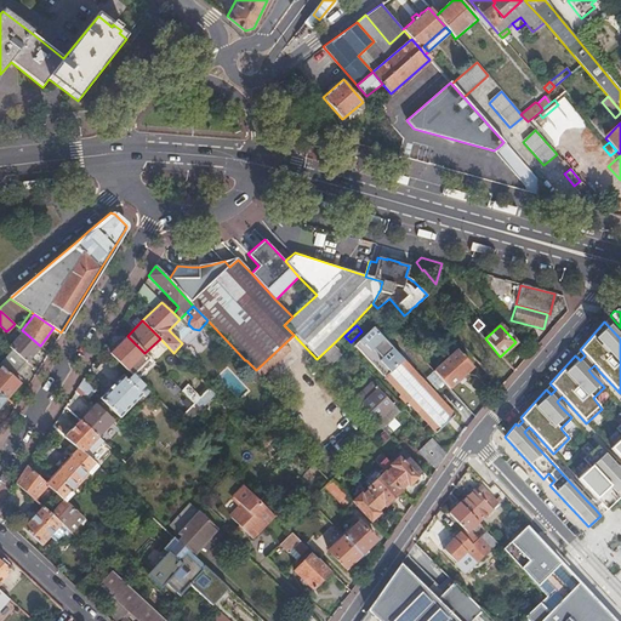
[(374,328),(354,345),(400,394),(399,397),(405,404),(408,402),(437,433),(455,415),(374,328)]
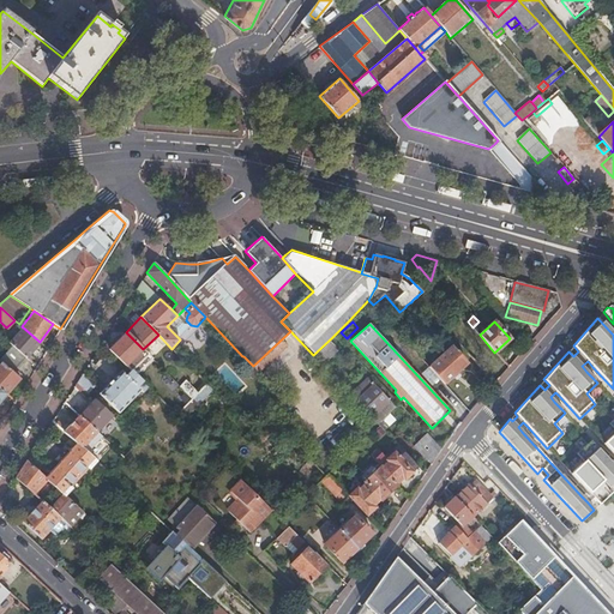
[(40,342),(22,326),(8,342),(13,345),(26,357),(40,342)]
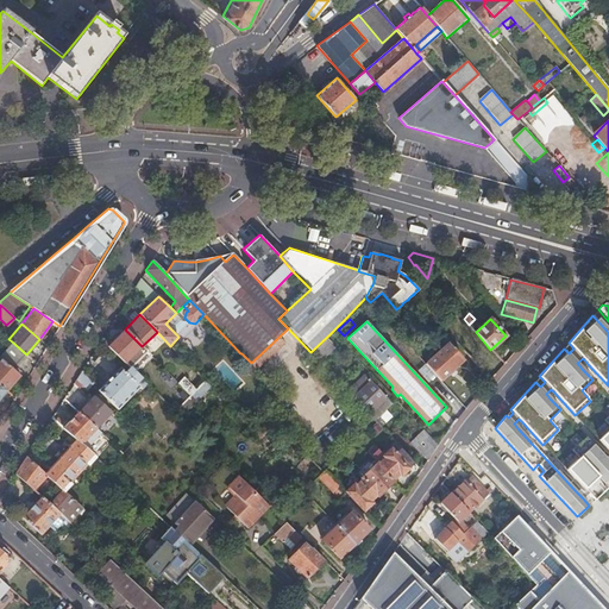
[(125,330),(108,346),(125,363),(139,350),(142,352),(145,350),(142,346),(125,330)]
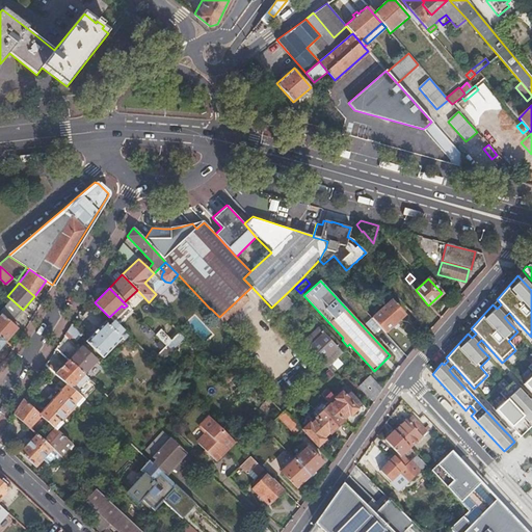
[(289,301),(295,296),(291,291),(285,297),(289,301)]
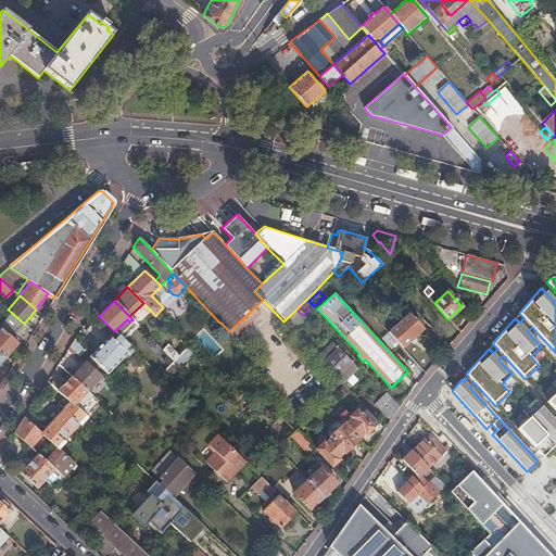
[(298,311),(285,323),(291,330),(304,318),(302,315),(298,311)]
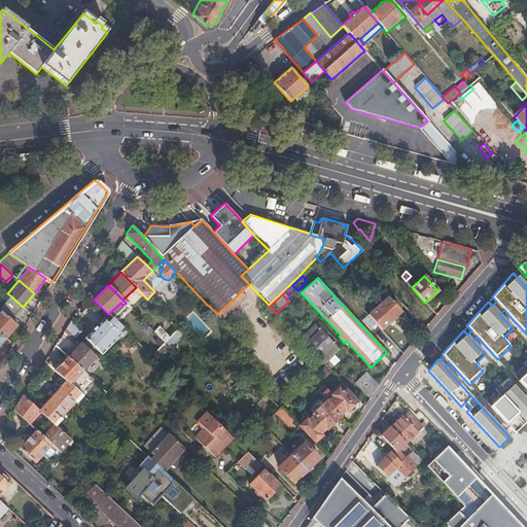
[(0,332),(6,339),(18,325),(11,320),(23,307),(11,296),(2,307),(4,309),(0,313),(0,332)]
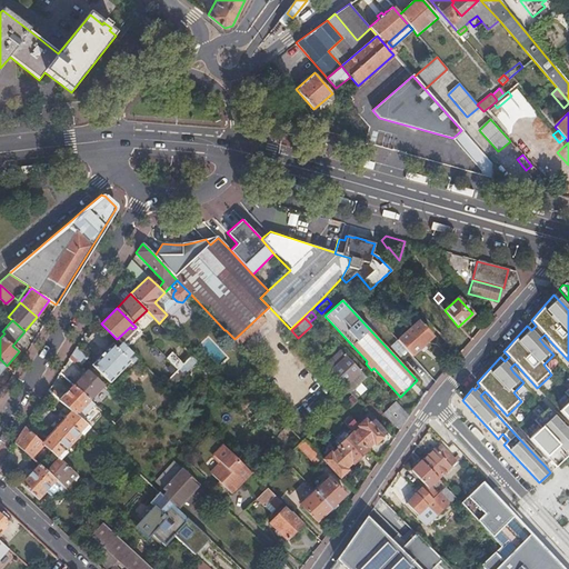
[(397,340),(411,356),(432,337),(418,321),(397,340)]
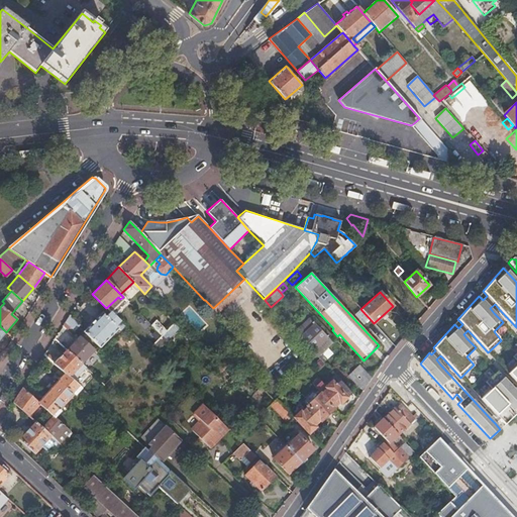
[(490,308),(494,313),(499,309),(495,304),(490,308)]
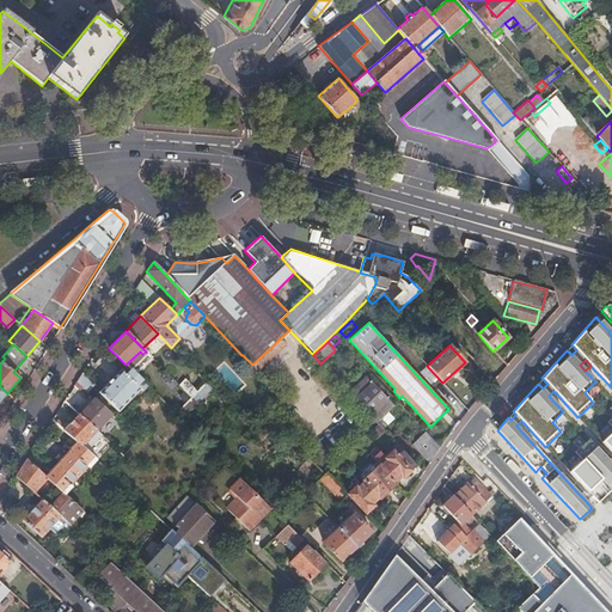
[(472,372),(487,389),(494,380),(479,365),(472,372)]
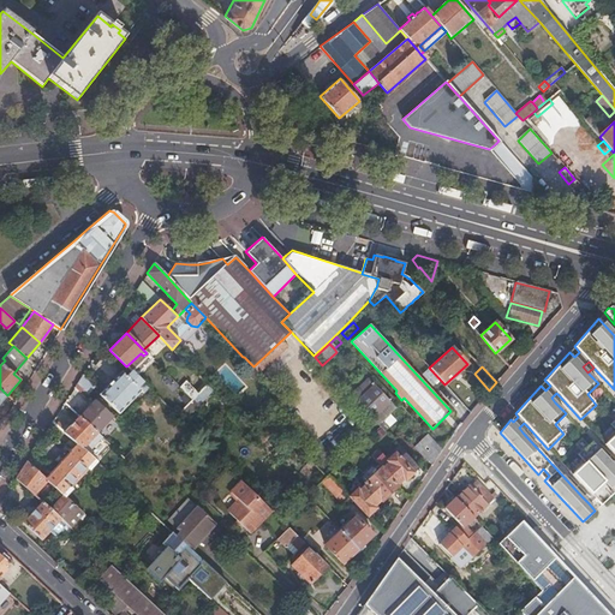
[(121,371),(100,394),(119,413),(141,390),(143,392),(148,387),(131,370),(126,376),(121,371)]
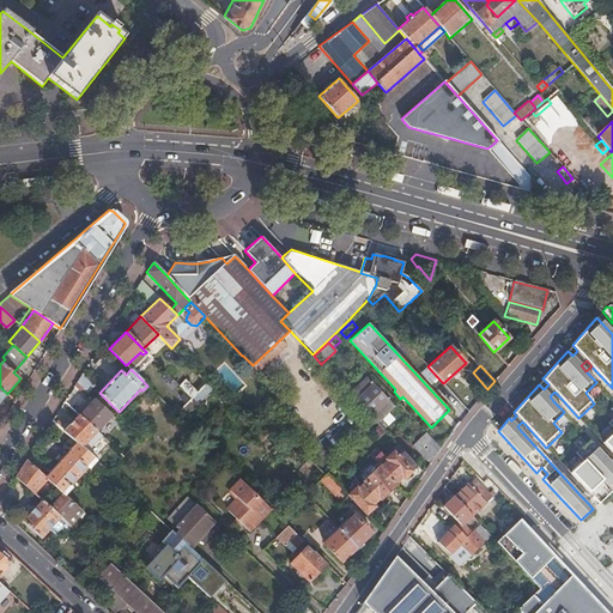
[(77,382),(89,393),(95,386),(82,375),(77,382)]
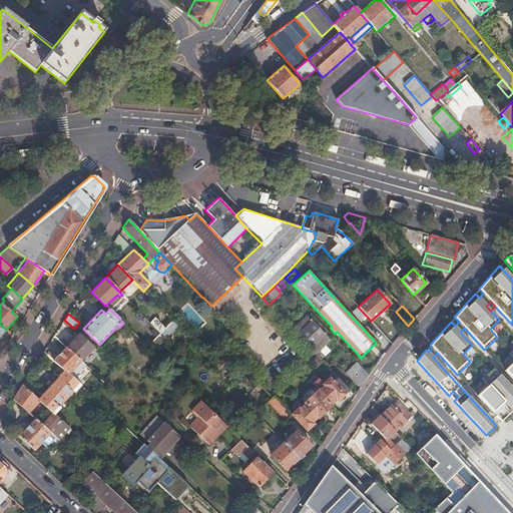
[(293,330),(321,360),(330,351),(325,346),(331,341),(308,316),(293,330)]
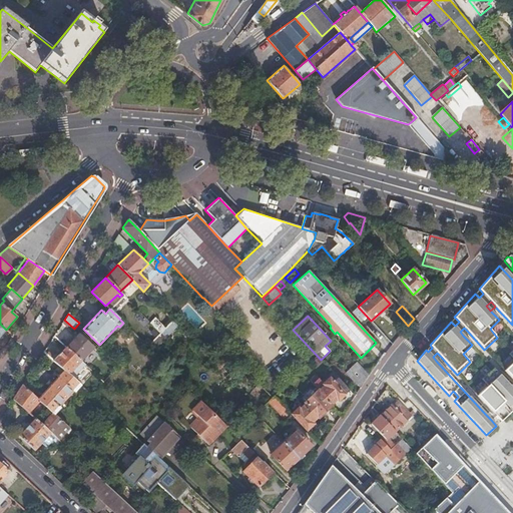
[(156,329),(160,333),(172,321),(168,317),(156,329)]
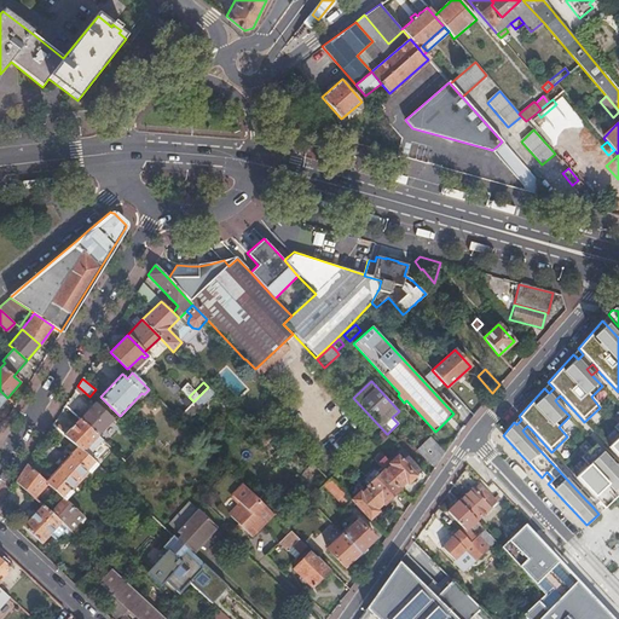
[(208,387),(194,401),(192,403),(198,409),(214,393),(208,387)]
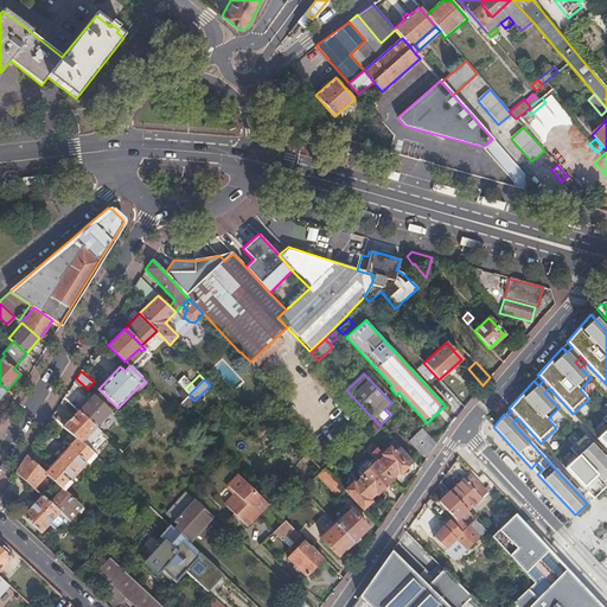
[(112,411),(94,395),(78,411),(96,428),(112,411)]
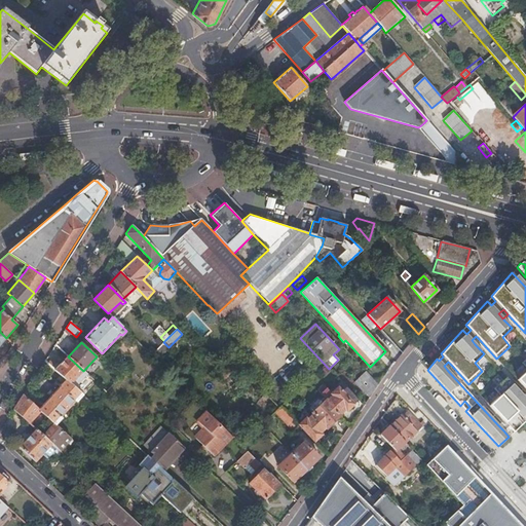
[(151,346),(146,351),(151,355),(155,350),(151,346)]
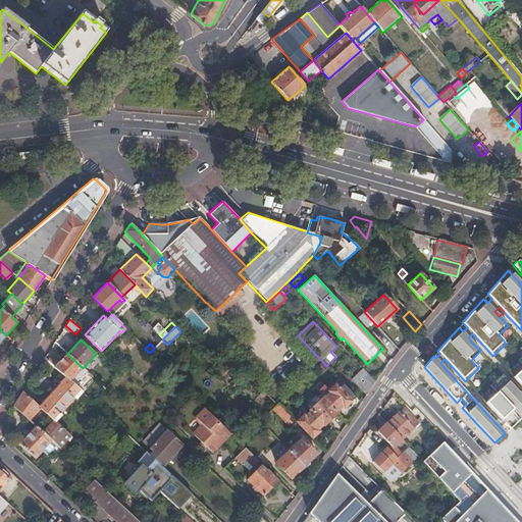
[(221,373),(235,360),(226,352),(213,365),(221,373)]
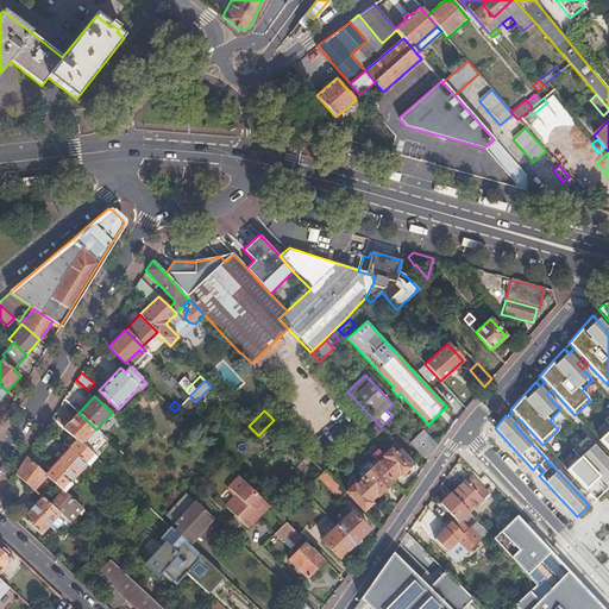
[(76,440),(89,452),(94,447),(90,441),(88,439),(96,429),(79,413),(63,429),(76,440)]
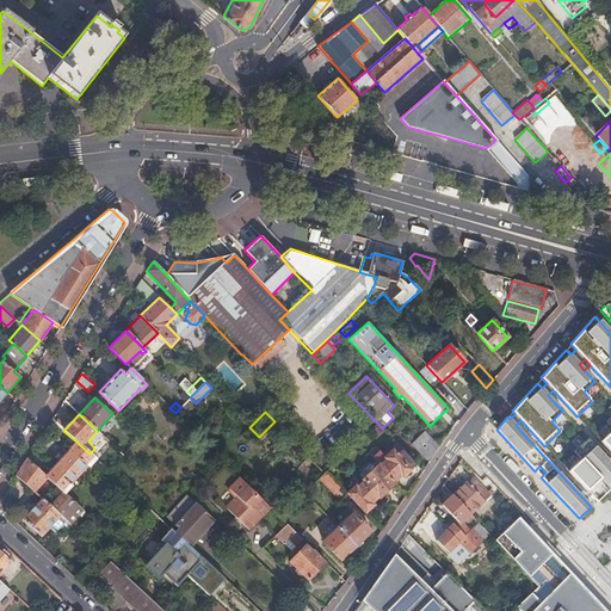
[(610,415),(605,421),(610,427),(610,431),(600,442),(610,452),(610,415)]
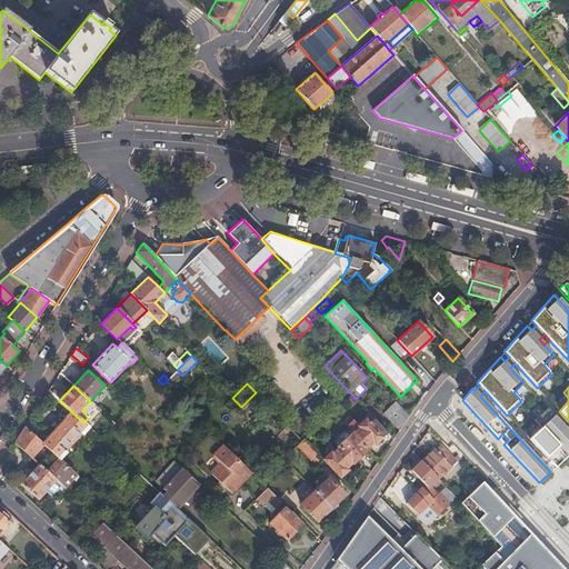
[(383,413),(400,430),(403,427),(410,417),(396,401),(383,413)]
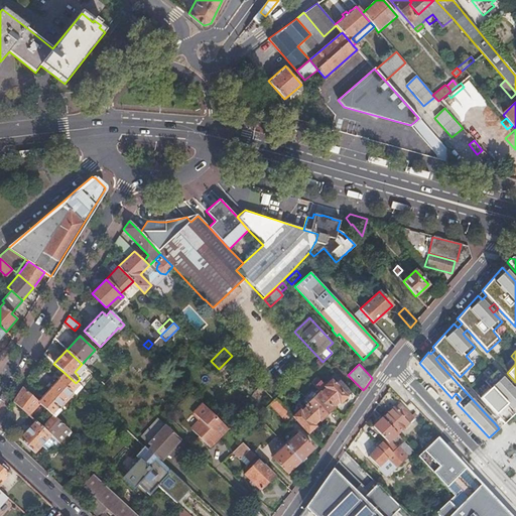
[(498,418),(503,423),(515,411),(515,391),(512,388),(496,370),(484,381),(490,388),(480,398),(493,412),(498,418)]
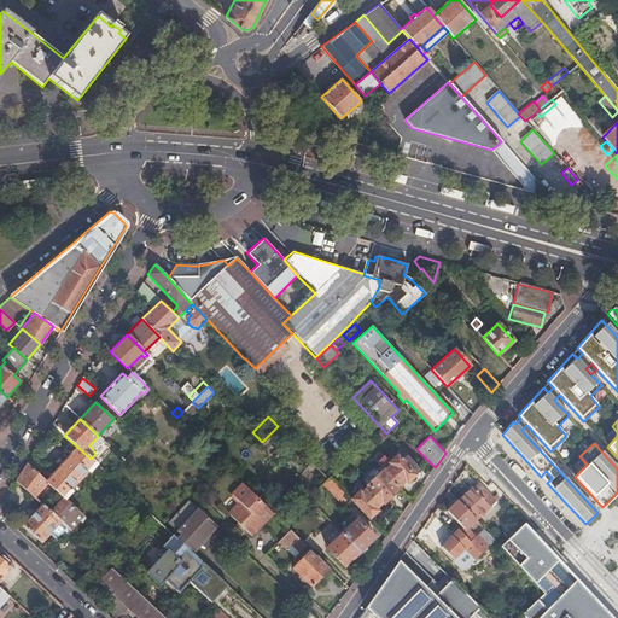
[(46,482),(48,483),(62,495),(65,500),(66,499),(73,491),(71,490),(88,472),(89,472),(98,465),(91,459),(77,447),(47,481),(46,482)]
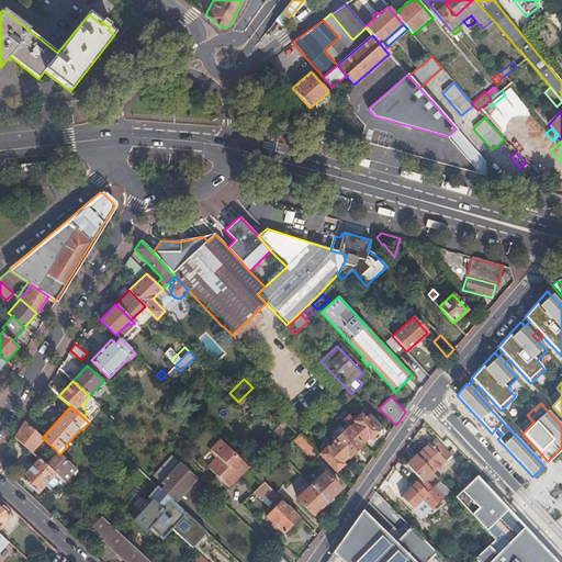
[(350,430),(362,442),(369,437),(371,438),(383,427),(370,413),(364,418),(362,415),(355,422),(350,416),(344,422),(351,429),(350,430)]
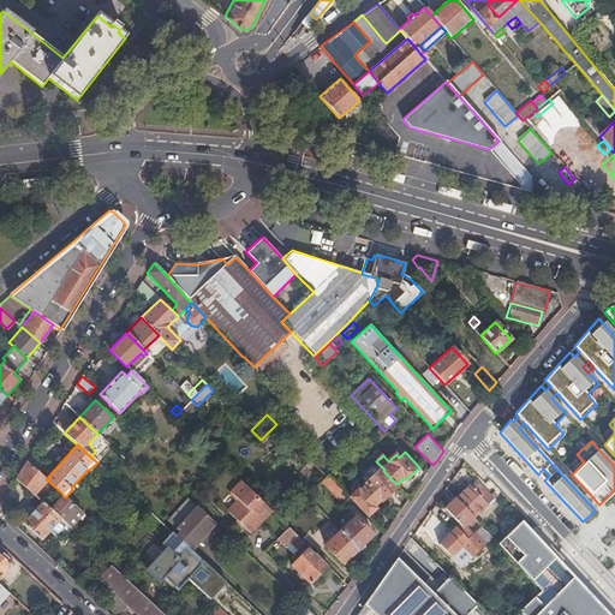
[(16,479),(34,496),(48,481),(46,479),(47,478),(28,461),(16,479)]
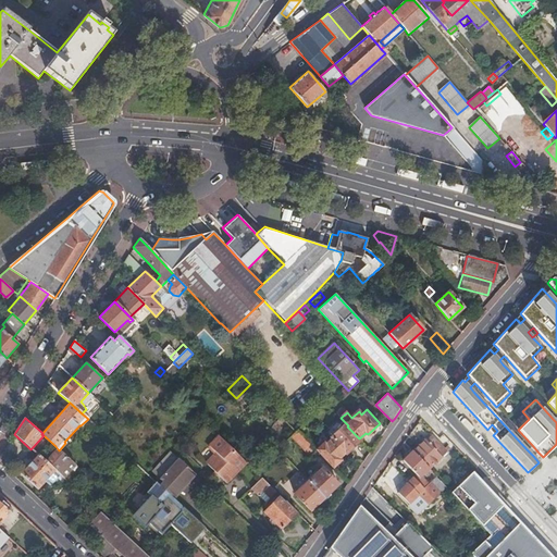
[(333,440),(345,453),(346,454),(360,440),(359,438),(347,426),(343,422),(329,435),(333,440)]
